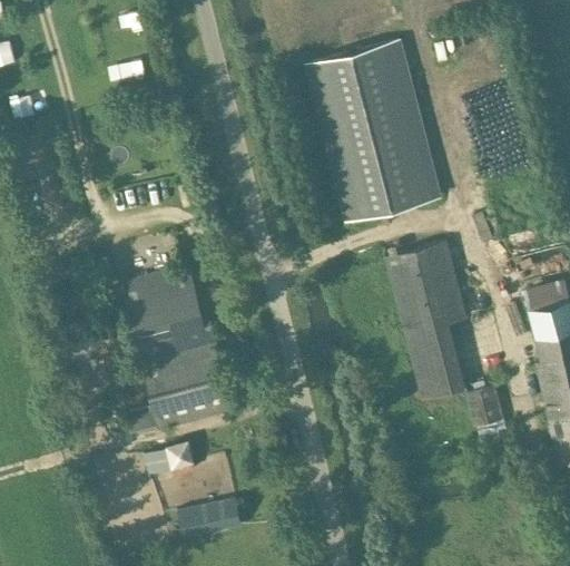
[(308,66),(349,222),(438,199),(396,42),(308,66)]
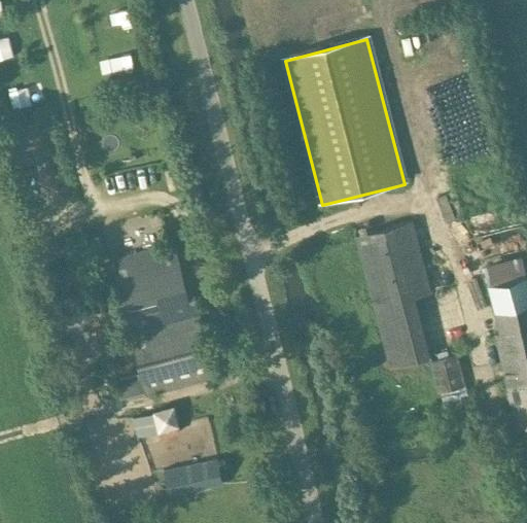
[(355,240),(389,371),(430,360),(415,300),(431,295),(413,225),(355,240)]
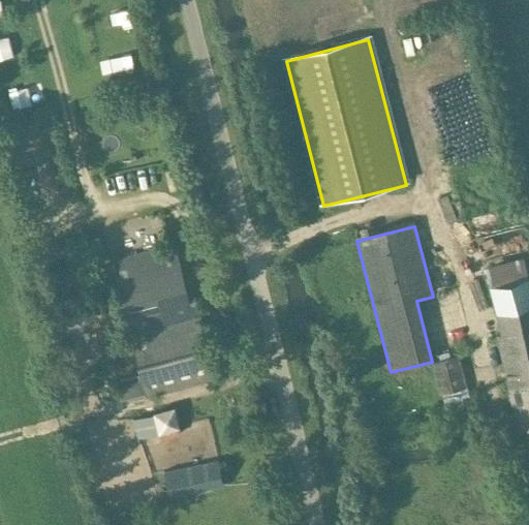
[(111,265),(142,378),(117,385),(122,403),(147,397),(147,400),(218,380),(195,298),(189,300),(176,247),(111,265)]
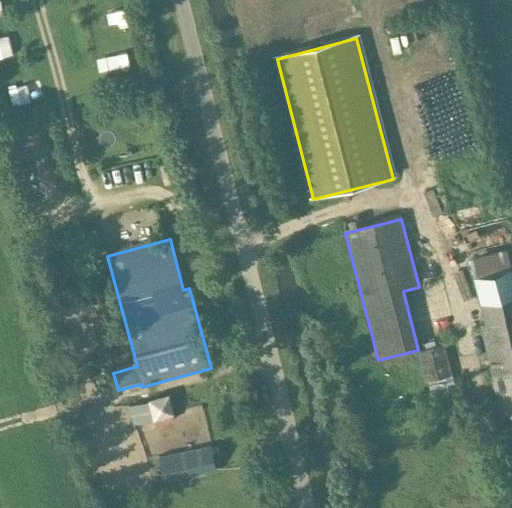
[(481,330),(486,352),(499,349),(501,356),(511,353),(509,342),(511,341),(511,273),(476,281),(486,329),(481,330)]
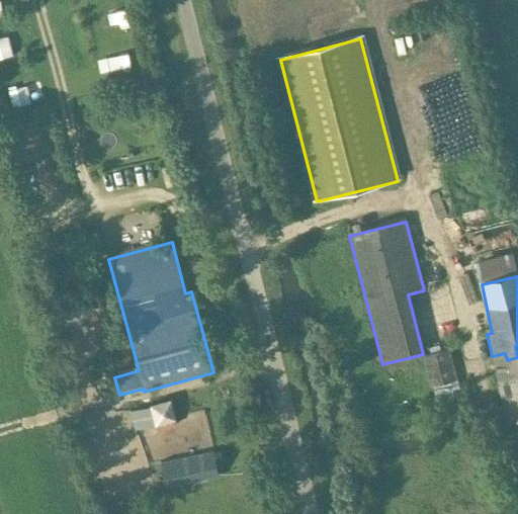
[(505,353),(492,356),(507,424),(517,421),(517,357),(507,360),(505,353)]
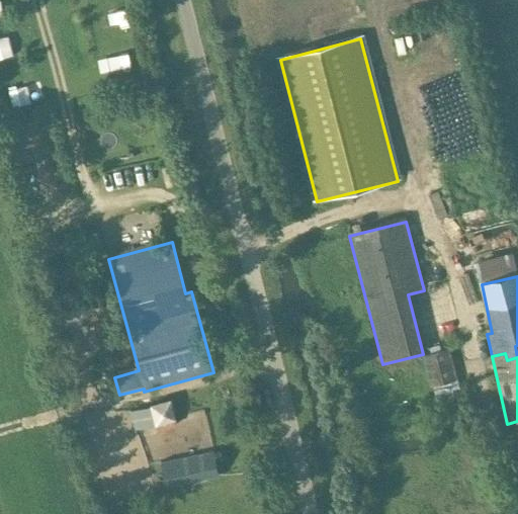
[(150,407),(155,428),(157,427),(158,433),(176,429),(174,423),(176,423),(171,402),(150,407)]
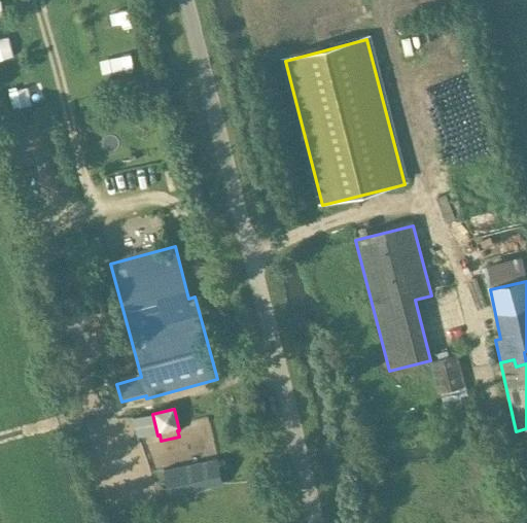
[(170,499),(223,488),(218,462),(165,475),(170,499)]
